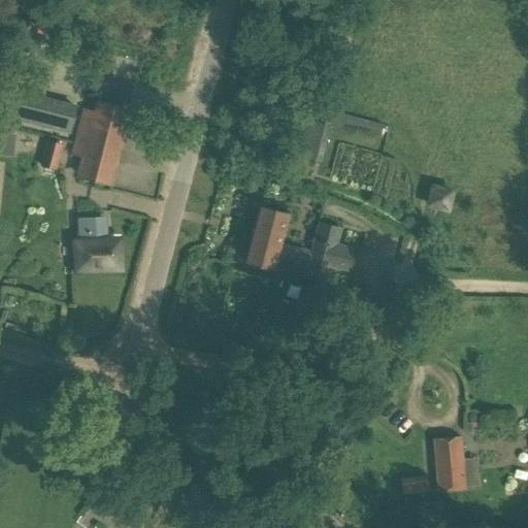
[(108,183),(128,109),(95,101),(92,111),(83,109),(70,155),(80,158),(76,174),(108,183)]
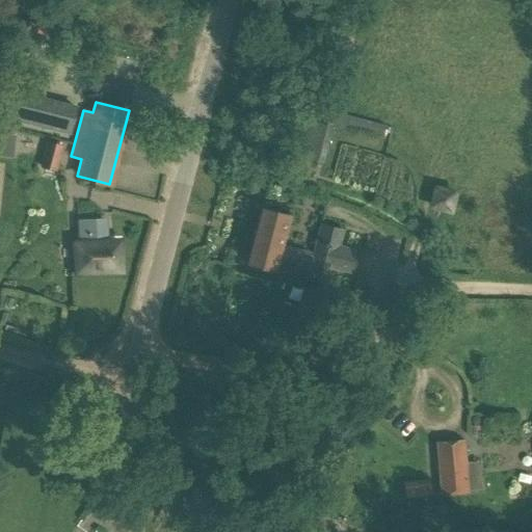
[(48,128),(70,133),(76,108),(54,103),(48,128)]
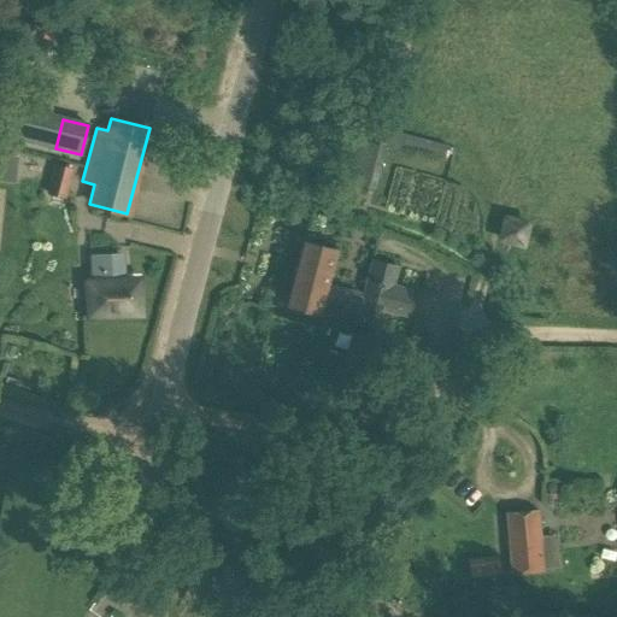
[(353,162),(347,183),(350,183),(372,191),(385,147),(363,141),(359,140),(353,162)]
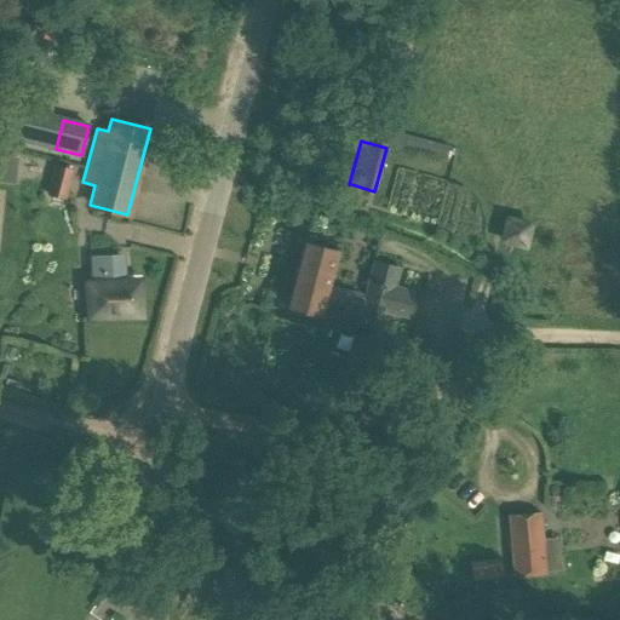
[(72,171),(55,166),(47,195),(65,199),(72,171)]
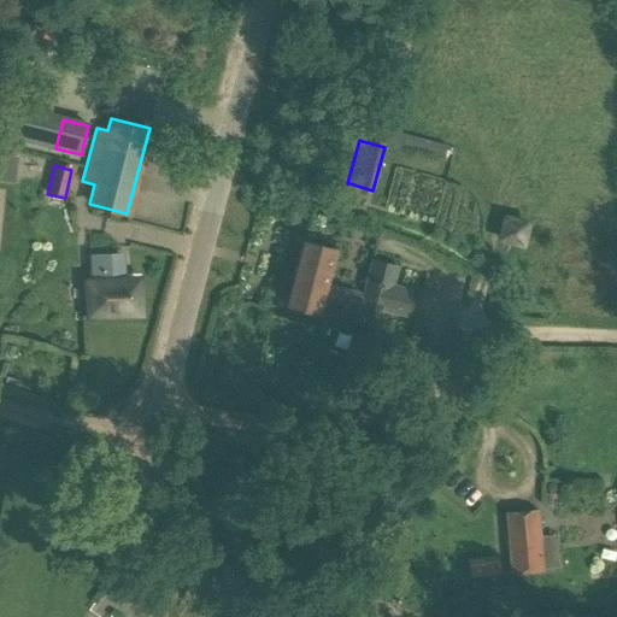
[(500,236),(521,241),(526,219),(505,215),(500,236)]
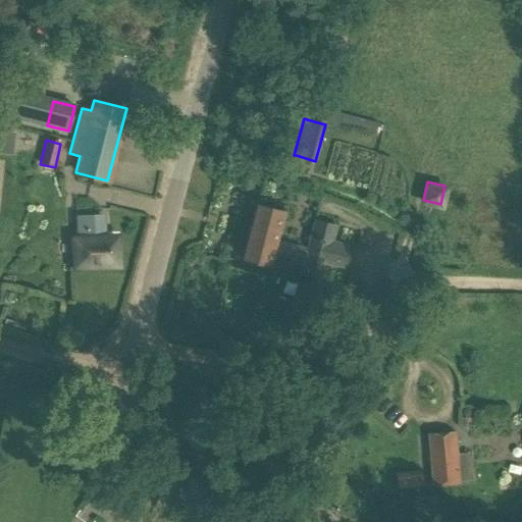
[(282,212),(257,205),(244,258),(269,264),(270,259),(303,269),(302,272),(324,279),(328,263),(344,268),(350,247),(333,243),(336,226),(313,220),(306,249),(275,241),(282,212)]
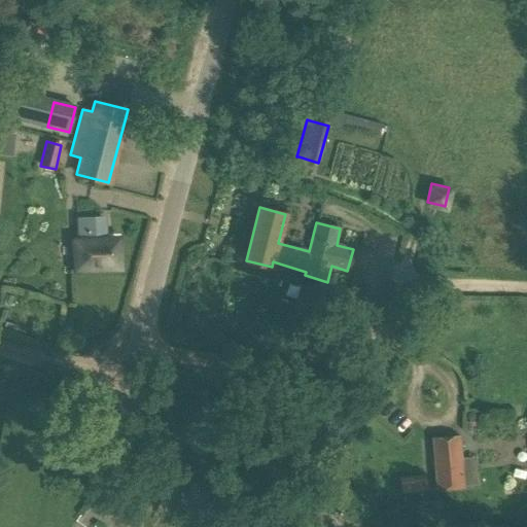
[(114,264),(113,240),(105,240),(104,218),(79,219),(81,265),(114,264)]
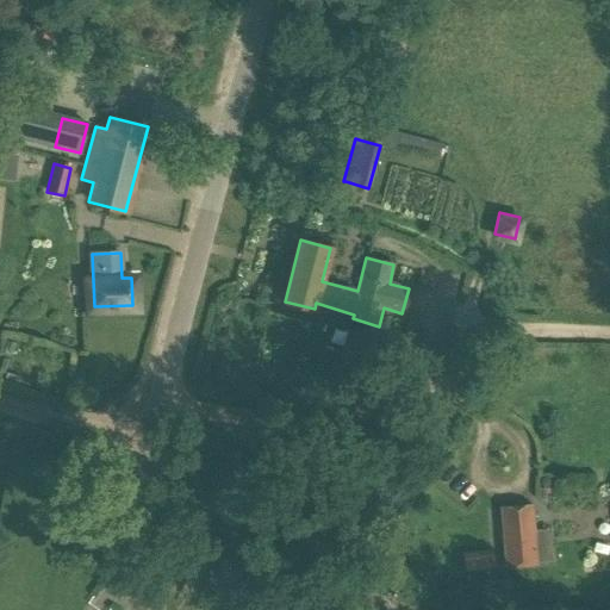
[(536,500),(506,505),(512,572),(540,570),(536,526),(539,524),(536,500)]
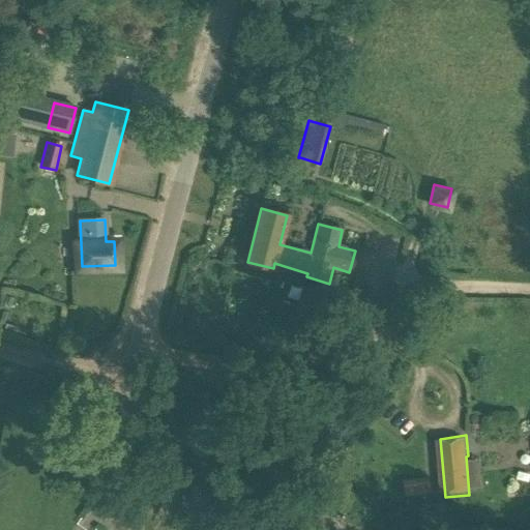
[(404,496),(430,493),(429,477),(402,480),(404,496)]
